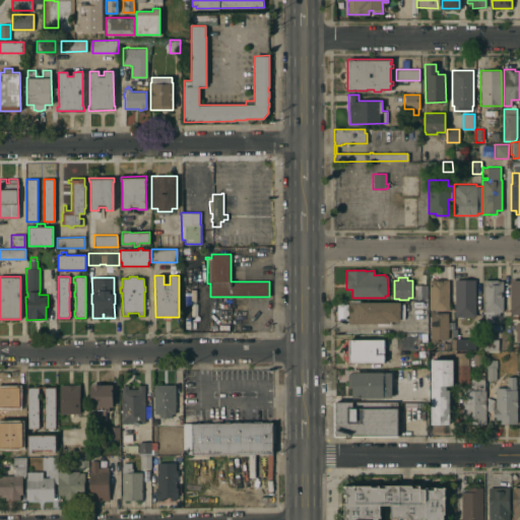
[(448,339),(438,339),(438,341),(431,341),(430,311),(429,311),(429,279),(449,279),(449,310),(437,311),(437,312),(448,312),(448,322),(449,322),(449,328),(448,328),(448,337),(448,339)]
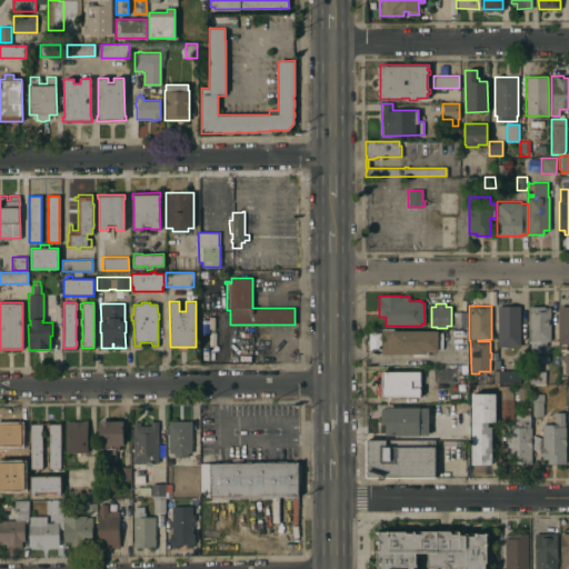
[(520,346),(508,346),(508,348),(501,348),(501,346),(498,346),(498,306),(520,306),(520,346)]
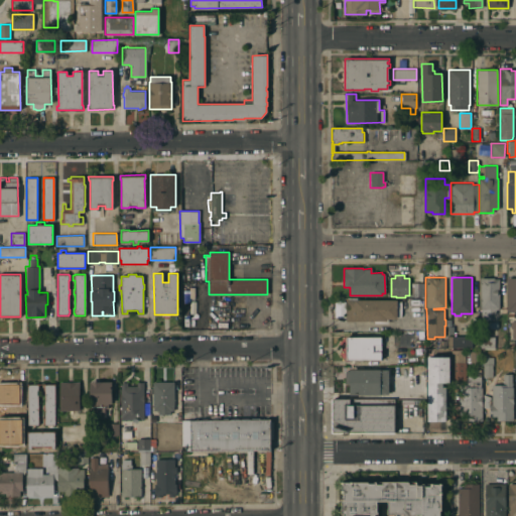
[(499,308),(498,308),(498,309),(495,309),(495,313),(490,313),(490,319),(481,319),(481,308),(480,308),(480,277),(494,277),(494,278),(499,278),(499,308)]
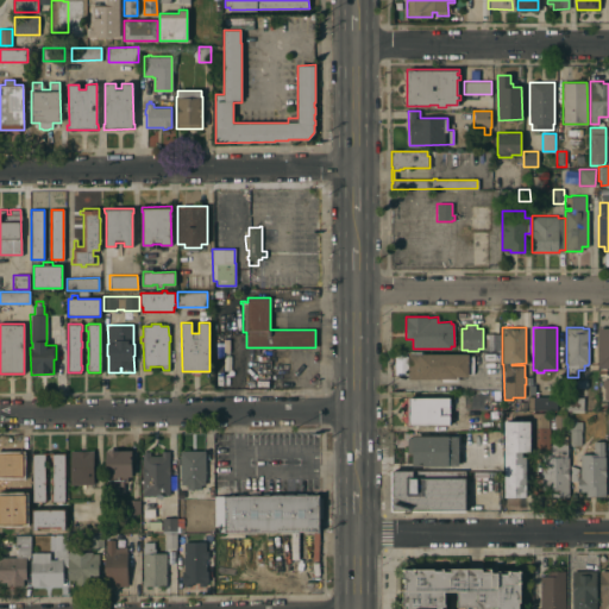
[(598,327),(608,327),(608,368),(600,368),(600,365),(598,365),(598,327)]
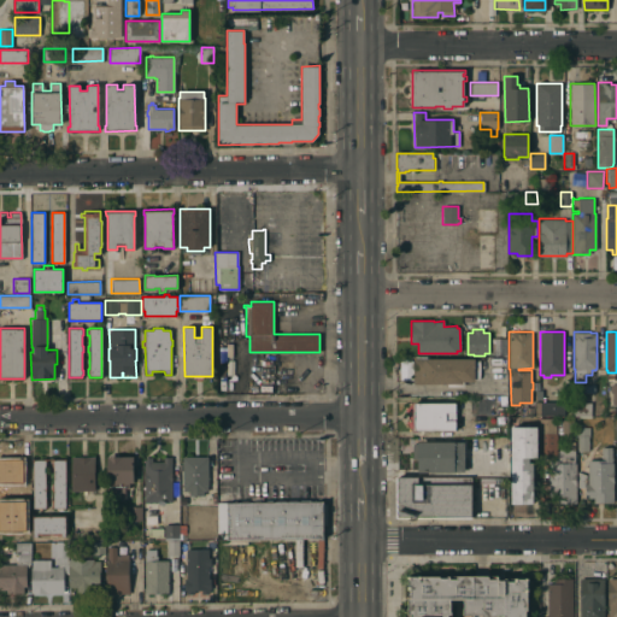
[(507,354),(492,354),(492,338),(507,338),(507,354)]
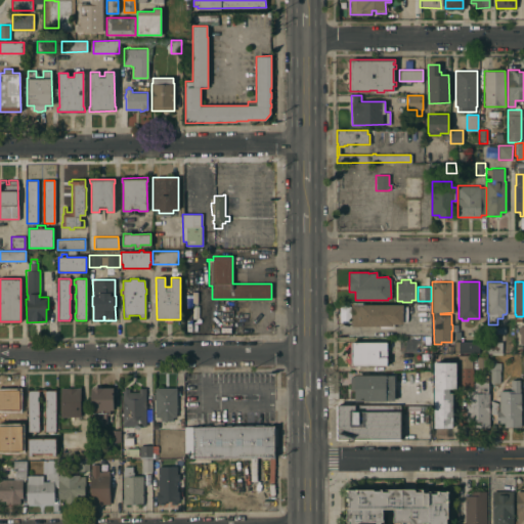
[(402,314),(402,324),(394,324),(394,329),(380,329),(380,325),(351,326),(351,304),(401,304),(402,314)]
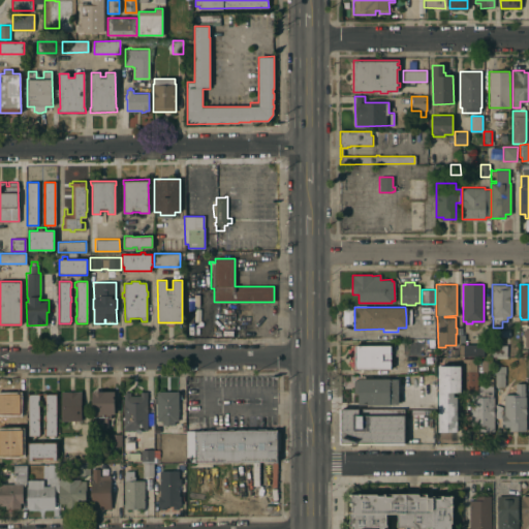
[(391,368),(358,368),(358,370),(353,370),(353,344),(358,344),(358,345),(391,345),(391,368)]
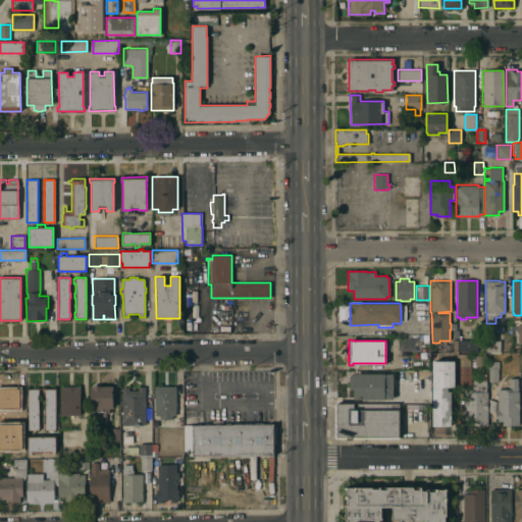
[(452,352),(452,353),(444,353),(444,347),(452,347),(452,340),(459,340),(459,352),(452,352)]
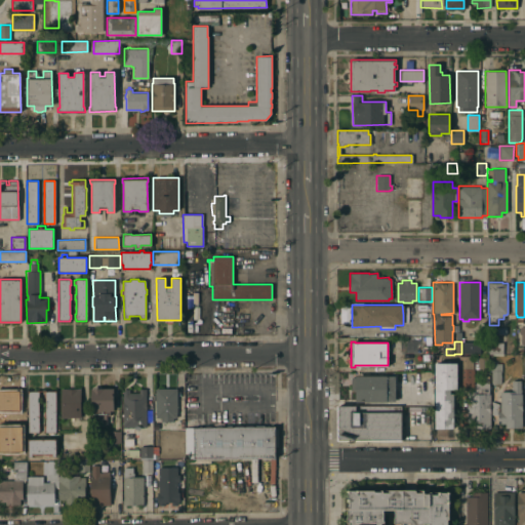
[(461,341),(480,341),(480,353),(461,354),(461,341)]
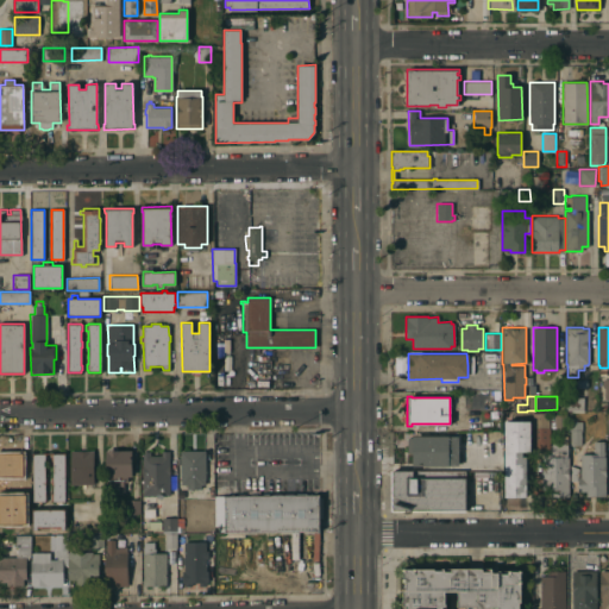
[(583,396),(583,409),(566,409),(566,396),(583,396)]
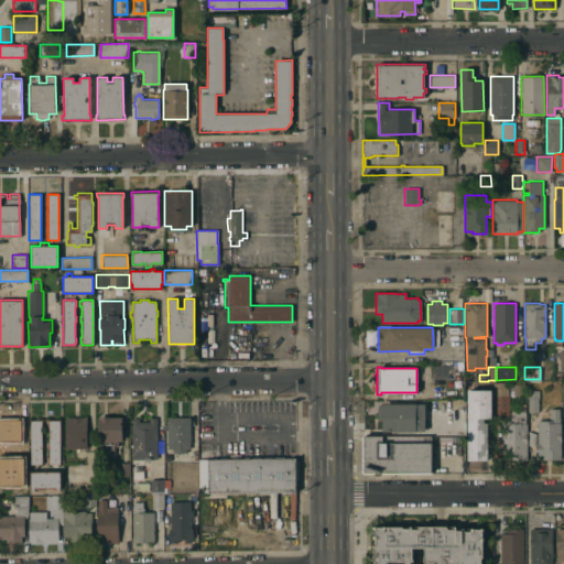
[(508,411),(495,411),(495,398),(494,398),(494,381),(508,381),(508,411)]
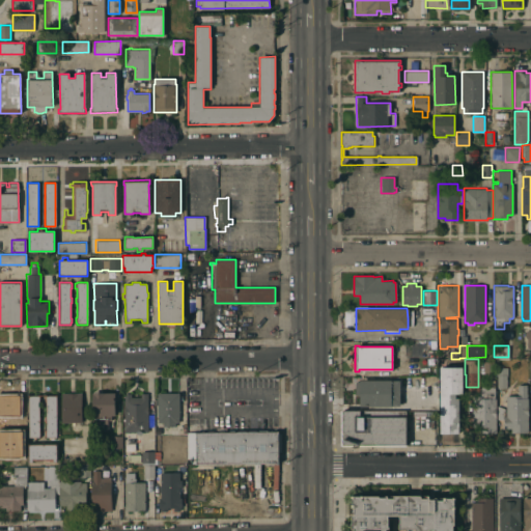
[(494,372),(483,372),(483,361),(493,361),(494,372)]
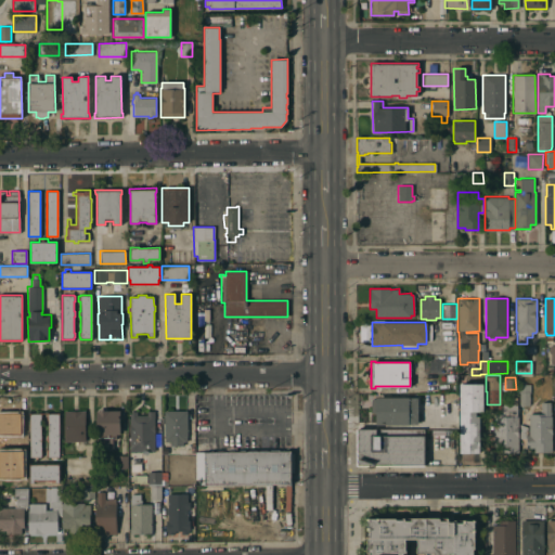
[(483,411),(476,411),(476,413),(477,413),(477,415),(479,415),(479,453),(460,453),(460,383),(483,383),(483,411)]
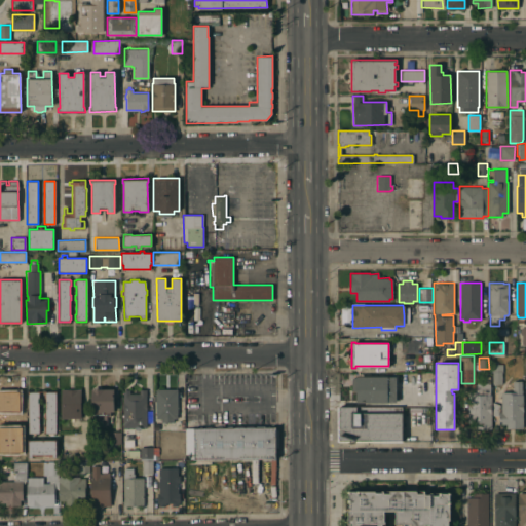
[(502,372),(501,372),(501,384),(492,384),(492,372),(492,364),(502,364),(502,372)]
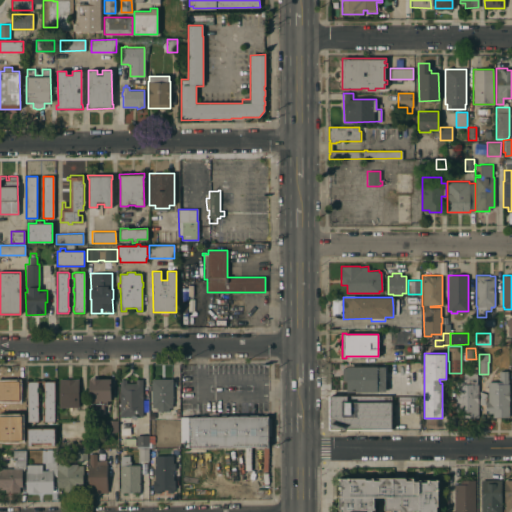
[(421,363),(421,380),(407,380),(407,374),(401,374),(401,363),(421,363)]
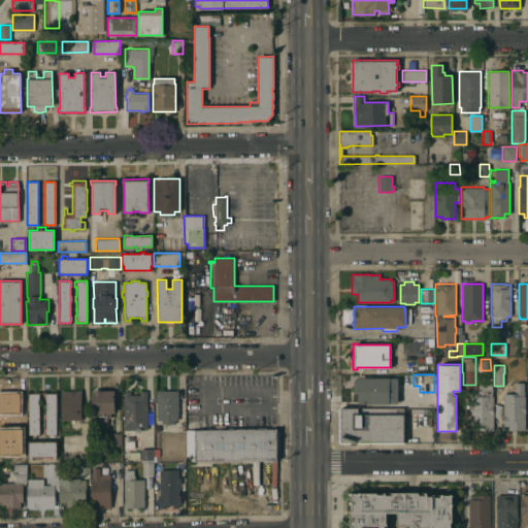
[(389,376),(389,381),(396,381),(396,390),(389,390),(389,405),(357,405),(357,393),(353,393),(353,378),(357,378),(357,376),(389,376)]
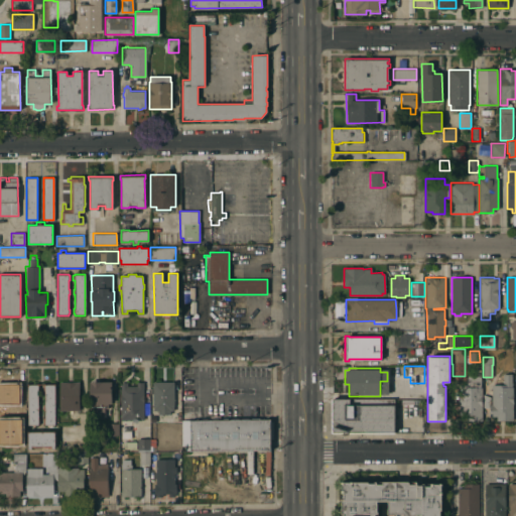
[(481,387),(482,387),(482,420),(466,420),(466,415),(459,415),(459,384),(467,384),(467,376),(475,376),(475,369),(481,369),(481,387)]
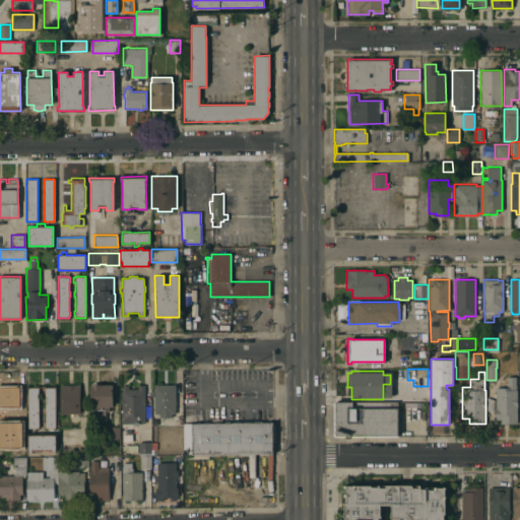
[(515,390),(517,390),(517,424),(500,424),(501,418),(493,418),(493,410),(486,410),(486,398),(494,398),(494,399),(495,399),(495,387),(504,387),(504,386),(507,386),(507,376),(516,376),(515,390)]
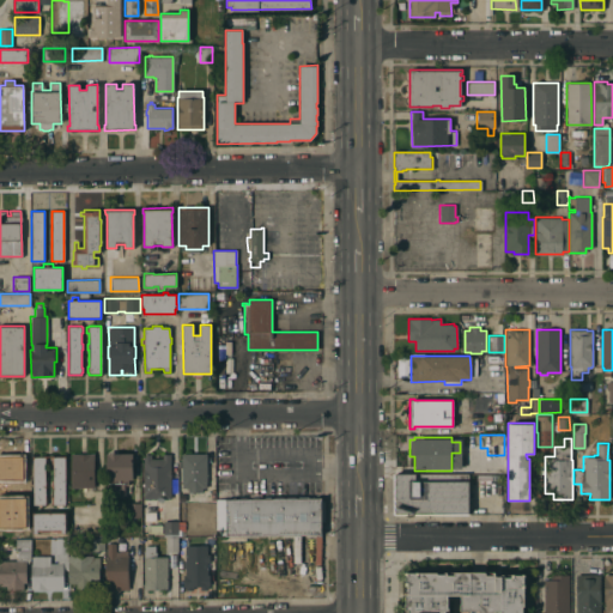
[(95,487),(71,487),(71,453),(95,453),(95,487)]
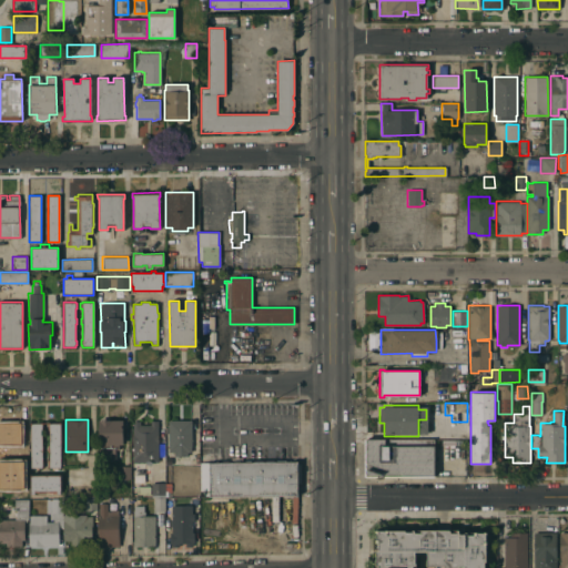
[(123,419),(123,445),(119,445),(119,449),(115,449),(115,457),(113,460),(103,460),(103,445),(99,445),(99,419),(123,419)]
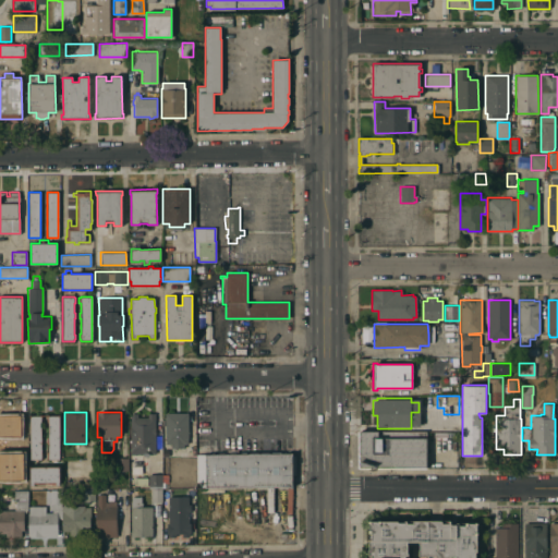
[(189,438),(187,438),(187,444),(184,444),(184,448),(171,448),(171,444),(166,444),(166,438),(165,438),(165,412),(189,412),(189,438)]
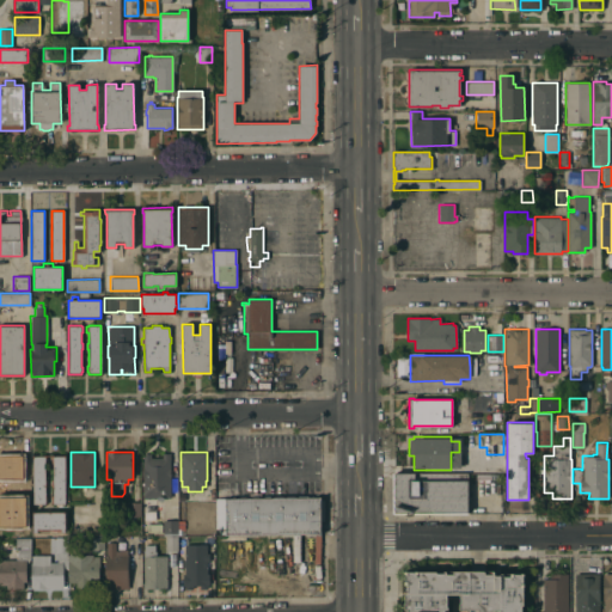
[(170,469),(171,469),(171,475),(170,475),(170,497),(144,497),(144,476),(142,476),(141,470),(144,470),(144,453),(151,453),(151,458),(161,458),(161,453),(170,453),(170,469)]
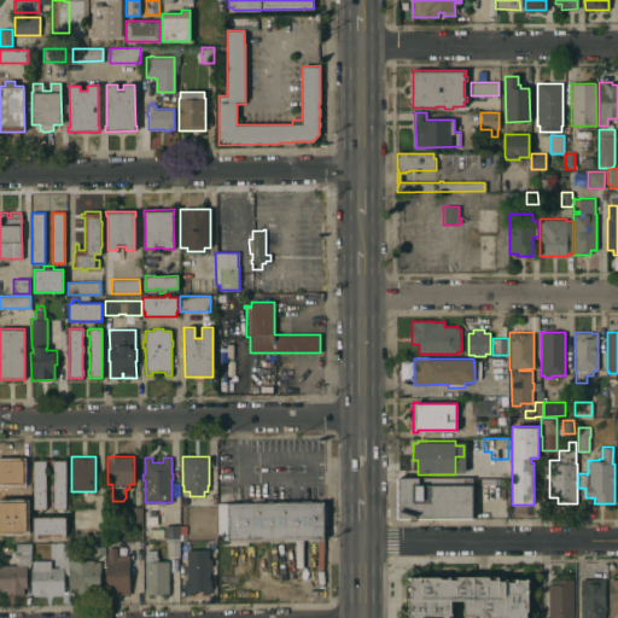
[(24,497),(21,497),(21,503),(9,503),(9,501),(3,501),(3,497),(0,497),(0,459),(24,459),(24,497)]
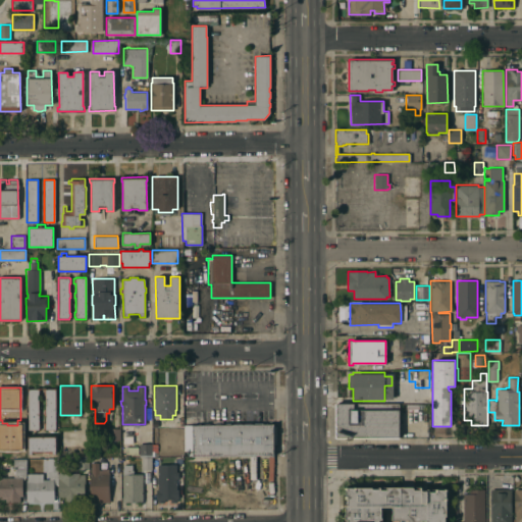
[(40,387),(40,395),(39,395),(39,409),(40,409),(40,415),(38,415),(38,422),(40,422),(40,429),(38,429),(28,429),(28,387),(40,387)]
